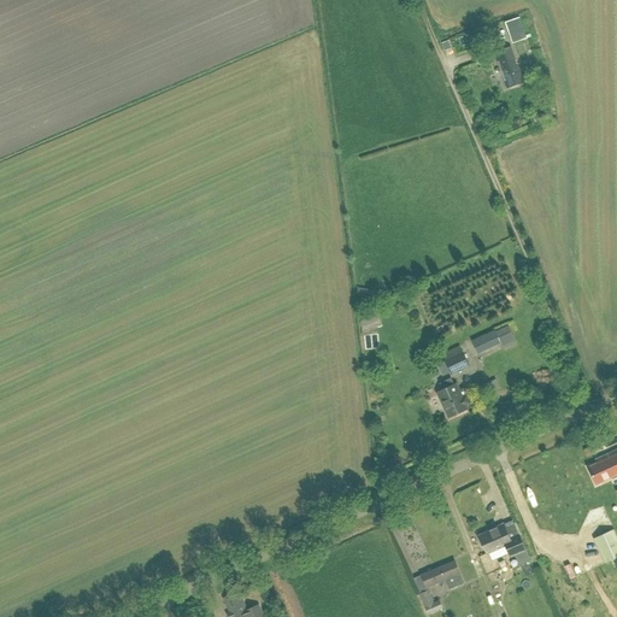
[(519,18),(505,22),(512,43),(527,39),(519,18)]
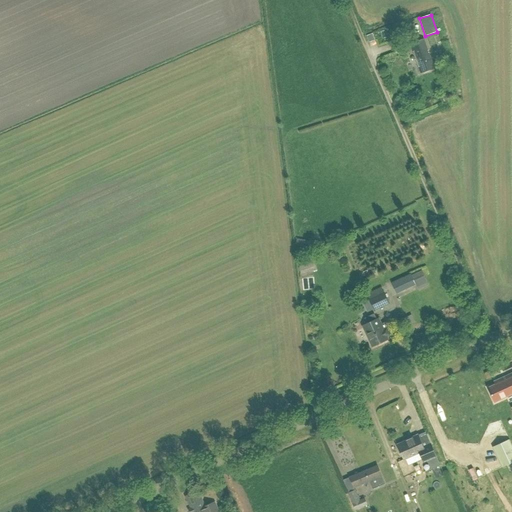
[(410,44),(420,73),(434,68),(424,39),(410,44)]
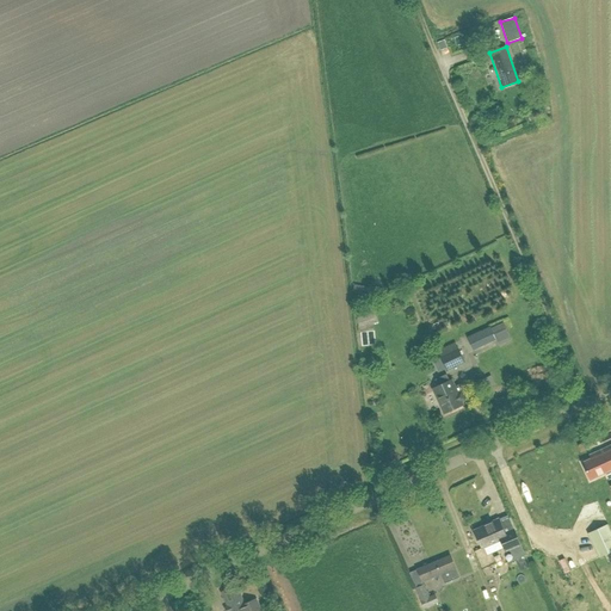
[(493,335),(494,339),(508,333),(501,316),(464,332),(470,346),(493,335)]
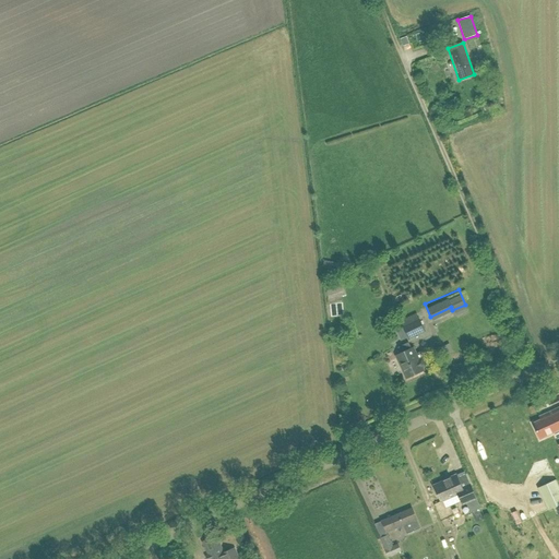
[(425,330),(419,320),(404,328),(408,337),(425,330)]
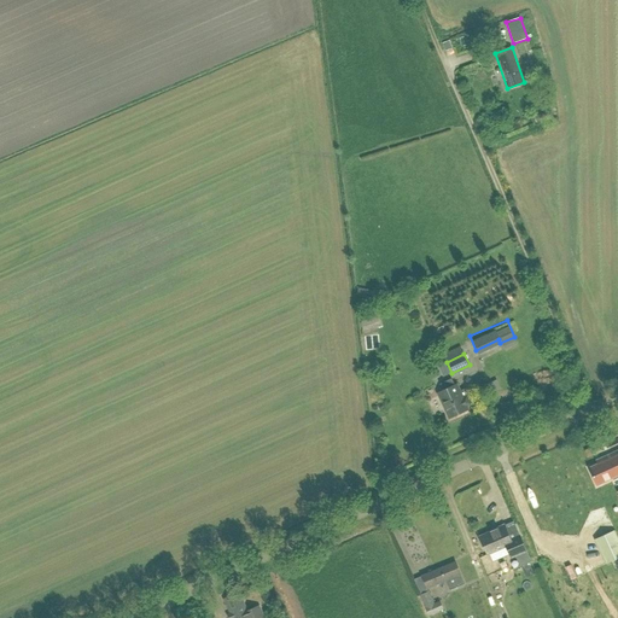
[(467,406),(470,406),(467,401),(470,400),(467,396),(464,397),(458,384),(437,394),(449,419),(470,409),(467,406)]
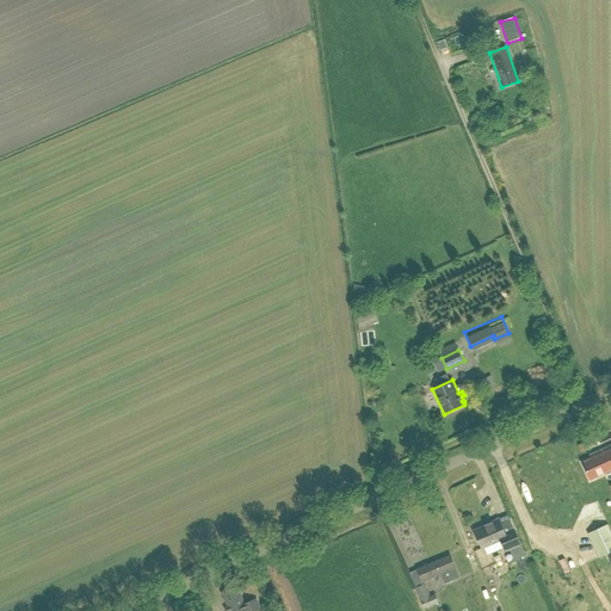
[(506,392),(491,393),(491,402),(506,402),(506,392)]
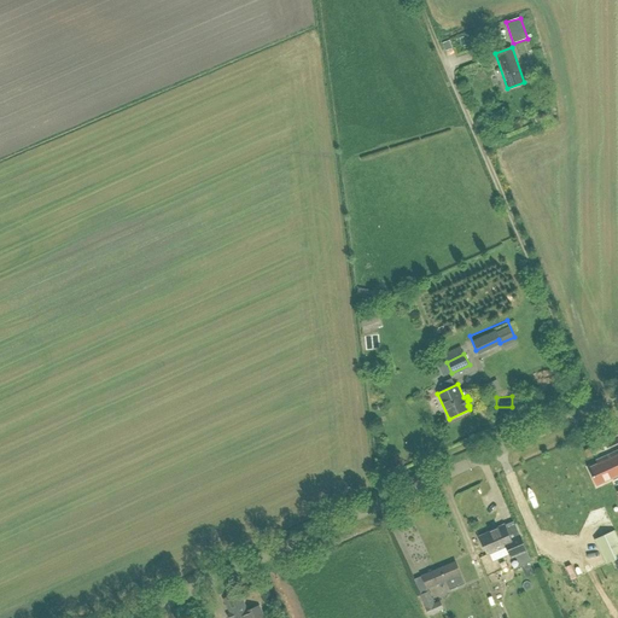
[(605,461),(589,468),(598,487),(613,479),(614,483),(617,481),(617,450),(604,458),(605,461)]
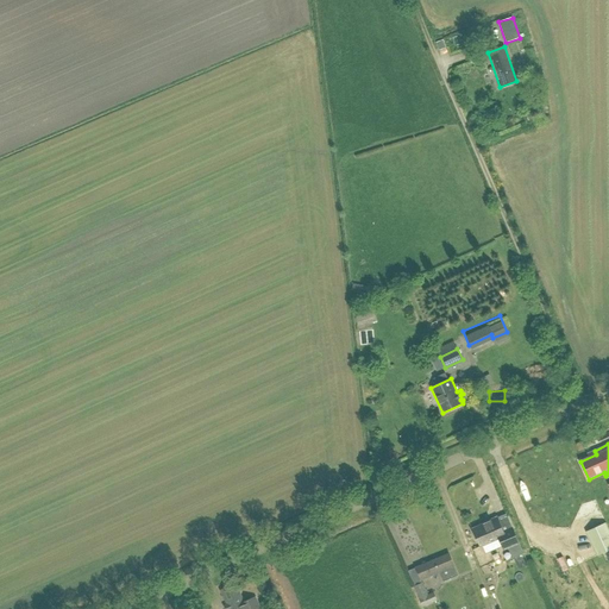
[(503,548),(519,542),(513,528),(503,532),(497,518),(488,521),(489,522),(472,529),(481,546),(498,539),(503,548)]
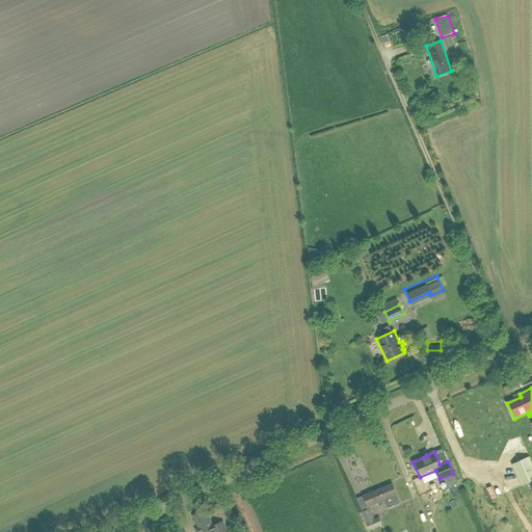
[(522,485),(531,480),(531,461),(530,457),(512,464),(522,485)]
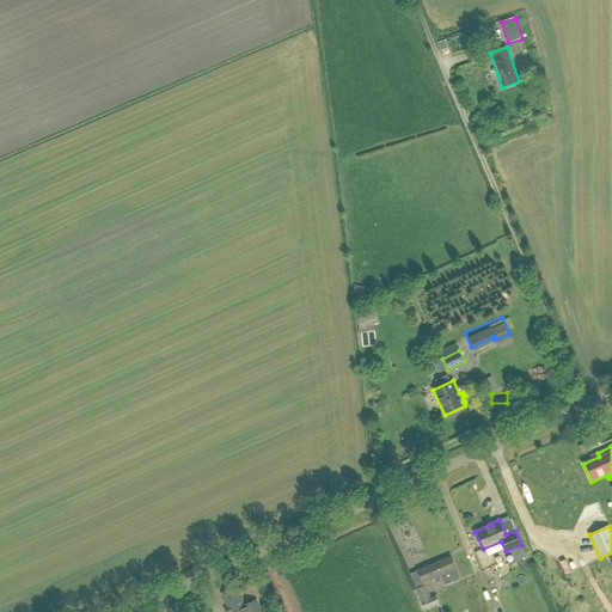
[(451,556),(417,570),(423,583),(441,575),(445,585),(460,579),(451,556)]
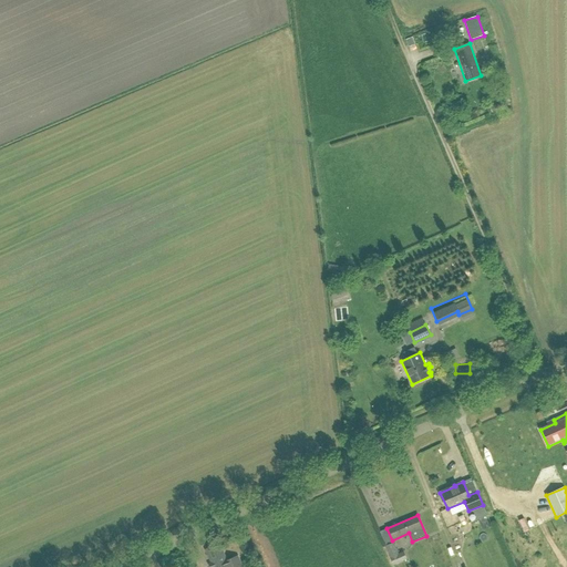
[(441,536),(430,540),(435,554),(446,549),(441,536)]
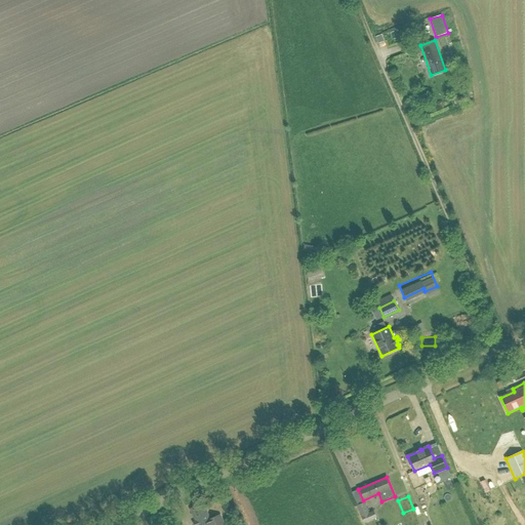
[(364,501),(357,505),(364,522),(376,517),(374,511),(369,513),(364,501)]
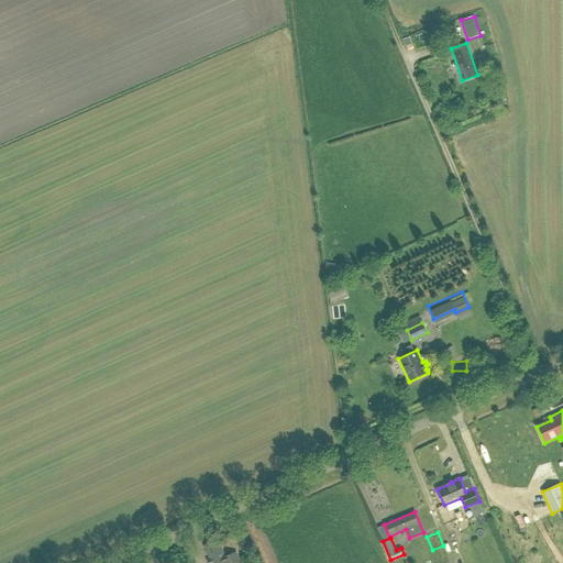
[(225,556),(218,539),(203,545),(210,562),(242,562),(236,551),(225,556)]
